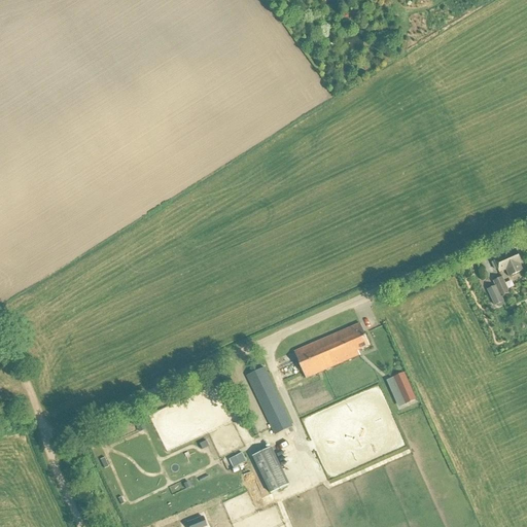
[(493,258),(497,268),(500,274),(506,271),(508,276),(522,270),(519,262),(521,261),(515,249),(493,258)]
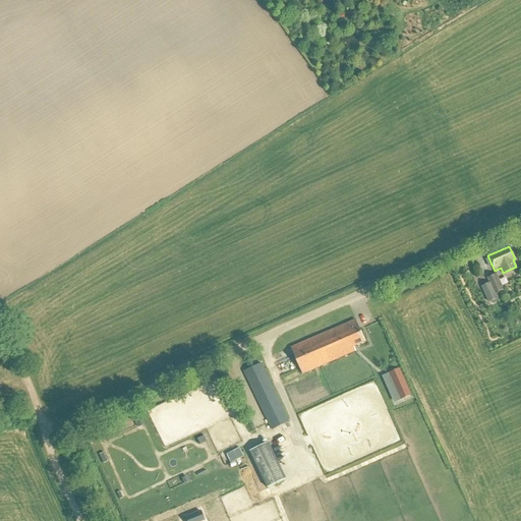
[(481,286),(489,302),(499,298),(497,294),(504,290),(497,274),(486,278),(488,283),(481,286)]
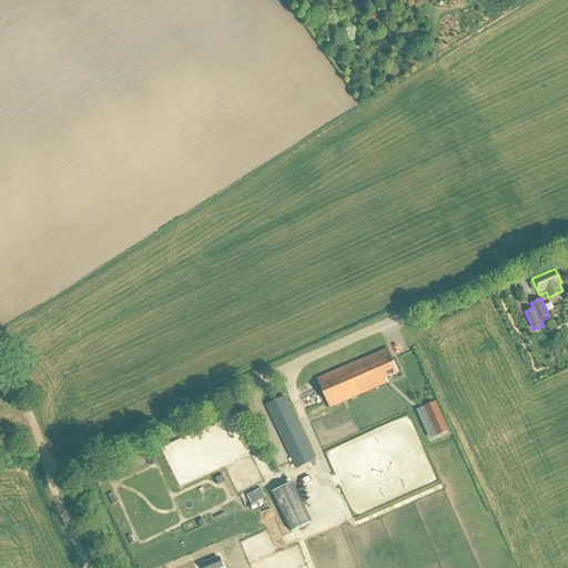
[(344,434),(348,444),(327,454),(340,482),(417,449),(405,421),(362,439),(357,429),(366,425),(354,396),(388,382),(387,377),(398,372),(388,347),(316,378),(330,407),(336,404),(338,409),(334,411),(344,434)]
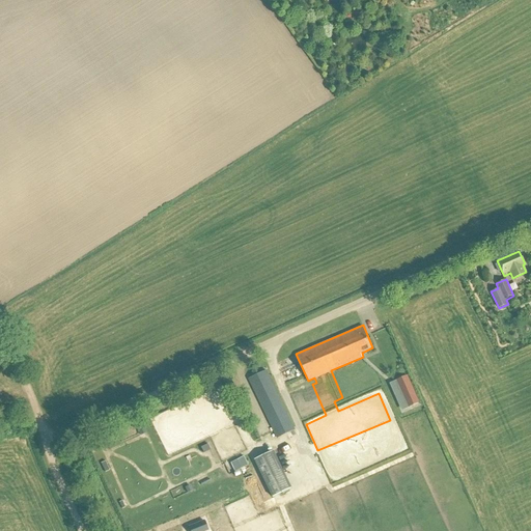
[(249,378),(277,438),(295,430),(267,369),(249,378)]
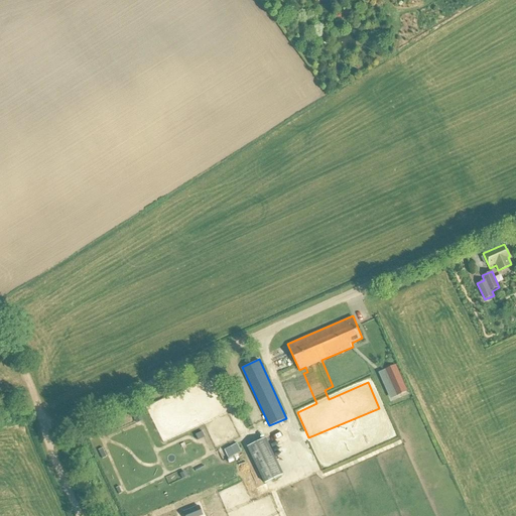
[(396,366),(386,370),(396,393),(406,388),(396,366)]
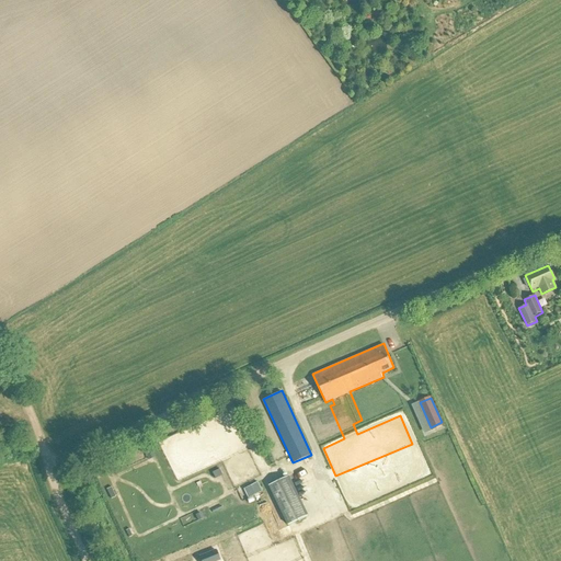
[(364,474),(371,496),(425,477),(418,455),(364,474)]
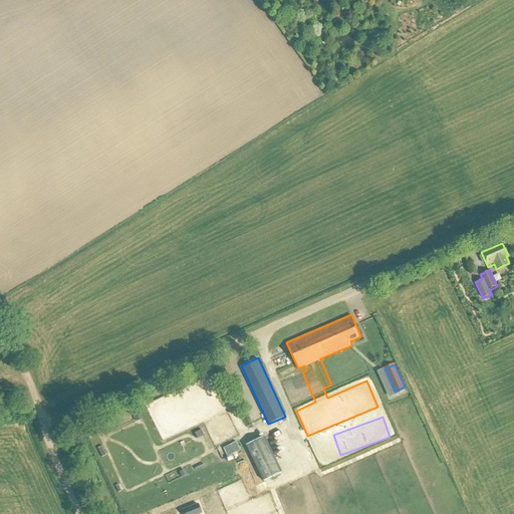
[(204,436),(201,431),(194,434),(197,440),(204,436)]
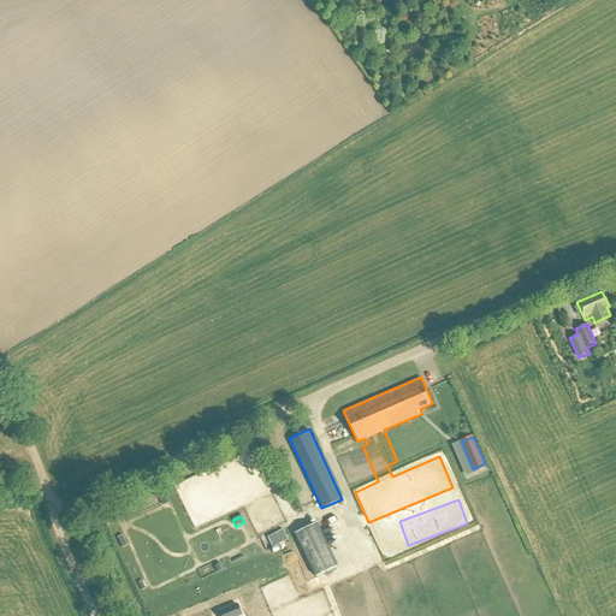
[(296,534),(317,578),(338,567),(318,523),(296,534)]
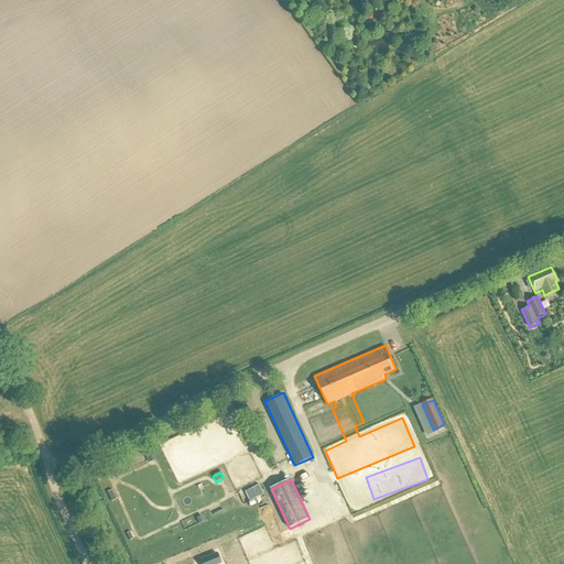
[(354,488),(358,494),(366,488),(361,483),(354,488)]
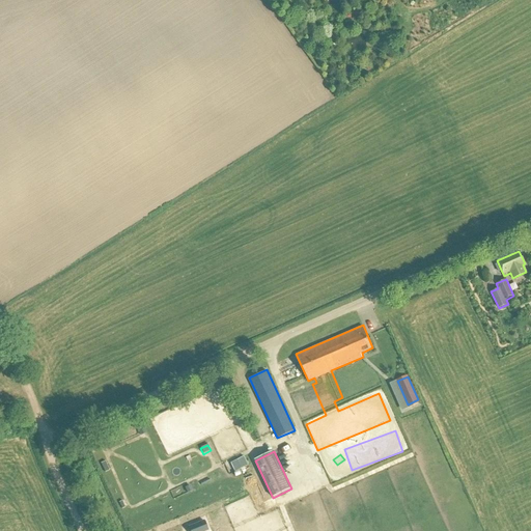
[(244,457),(236,460),(241,470),(248,466),(244,457)]
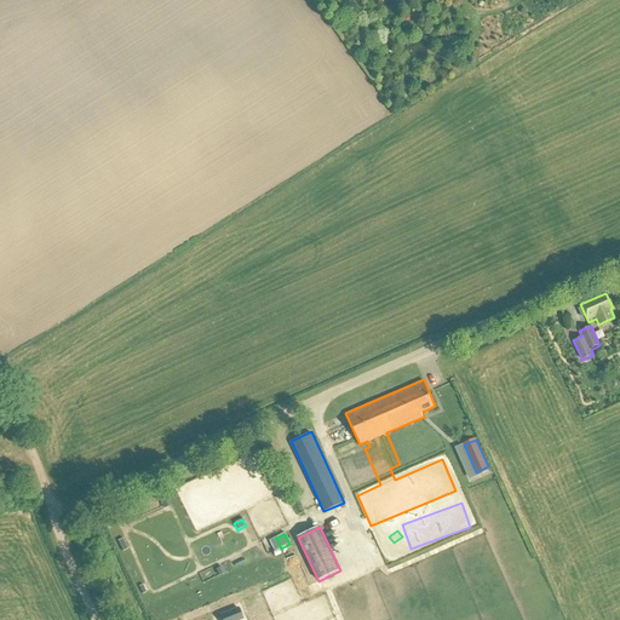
[(396,563),(329,586),(339,613),(484,563),(477,540),(397,568),(396,563)]
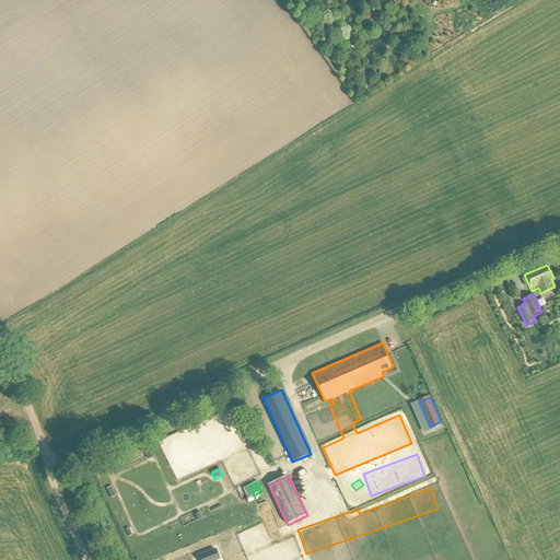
[(198,556),(199,559),(219,559),(216,549),(198,556)]
